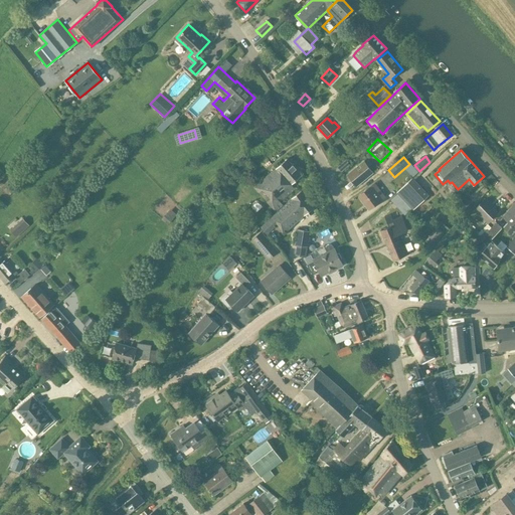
[(254,187),(259,192),(263,190),(271,199),(268,201),(276,211),(283,205),(280,202),(295,188),(291,184),(302,175),(288,159),(254,187)]
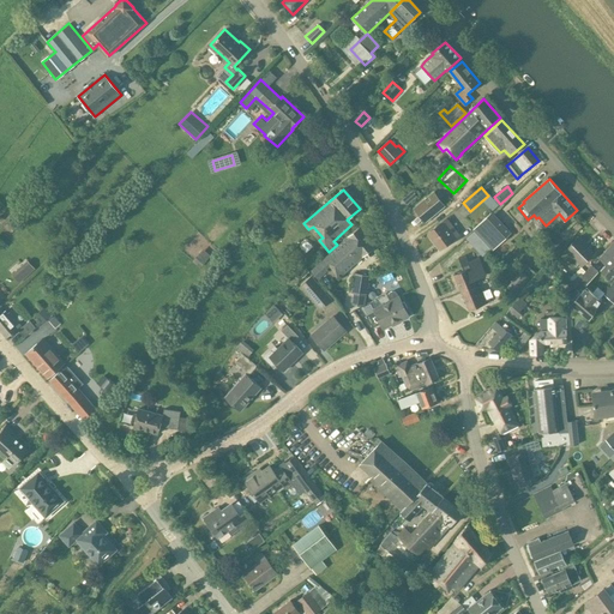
[(433,194),(415,209),(425,221),(443,206),(433,194)]
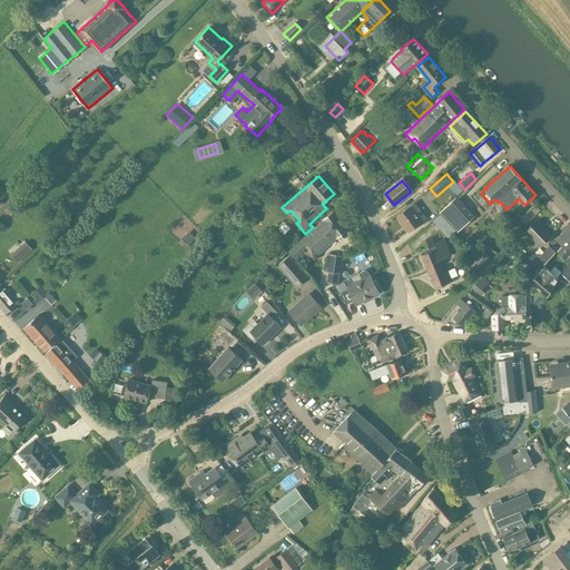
[(457,198),(439,213),(440,215),(441,214),(457,231),(458,232),(473,218),(457,198)]
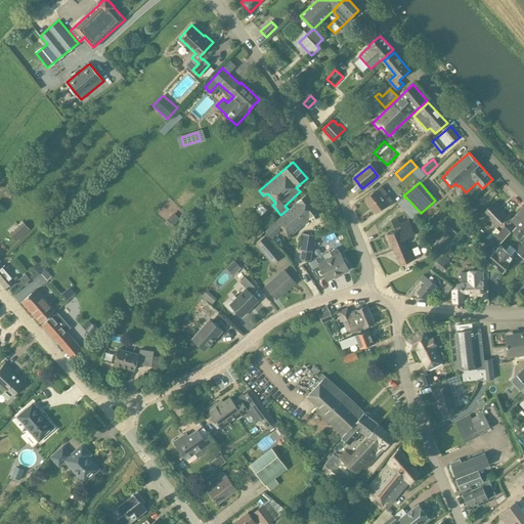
[(376,213),(392,201),(382,186),(365,199),(376,213)]
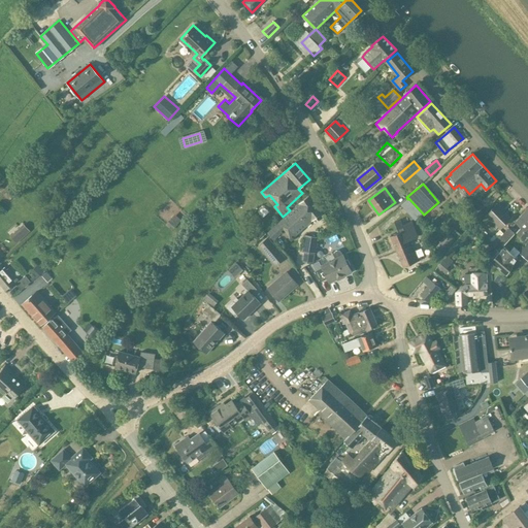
[(311,221),(312,220),(316,223),(318,221),(315,218),(322,212),(309,195),(295,207),(267,232),(271,237),(276,233),(277,235),(282,231),(283,233),(289,227),(295,236),(311,221)]
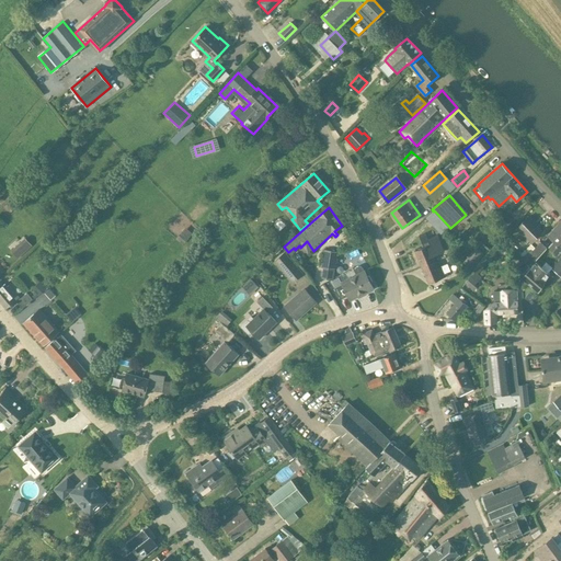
[(442,233),(449,227),(434,210),(433,212),(428,215),(439,228),(438,229),(442,233)]
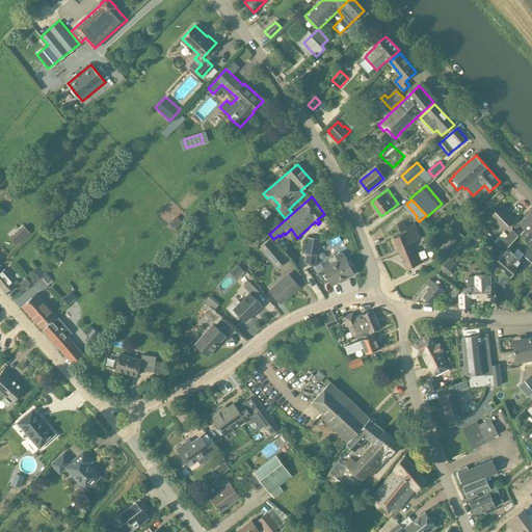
[(505,230),(515,219),(502,205),(490,216),(505,230)]
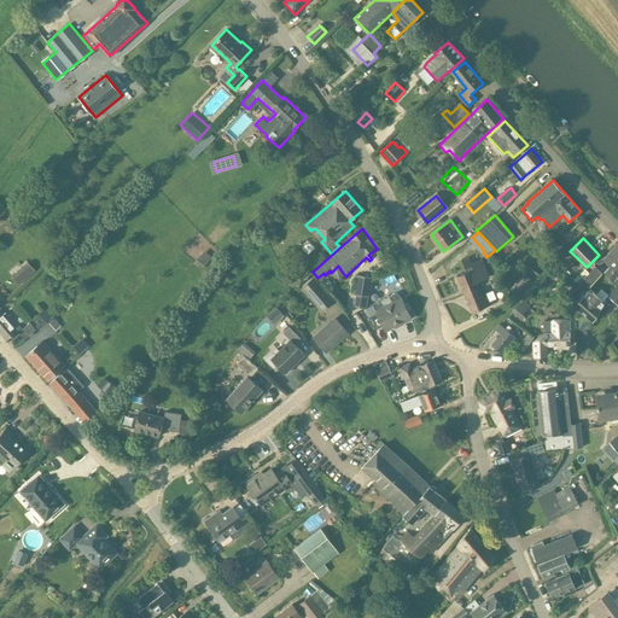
[(612,278),(611,280),(610,280),(616,285),(617,281),(617,243),(604,258),(611,266),(605,270),(612,278)]
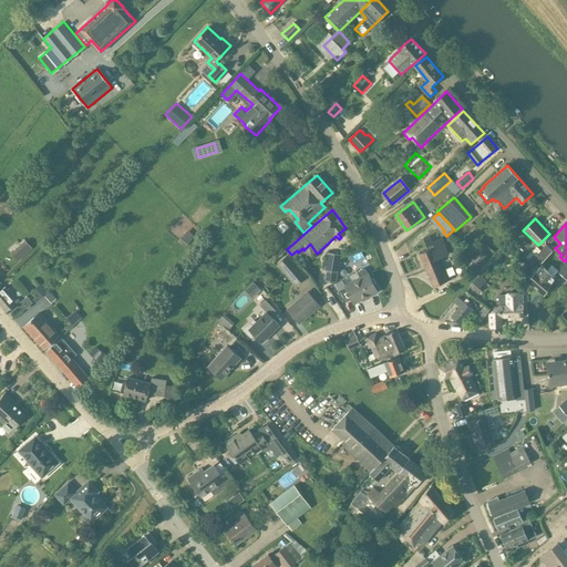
[(192,239),(185,234),(178,241),(185,247),(186,247),(189,241),(192,239)]
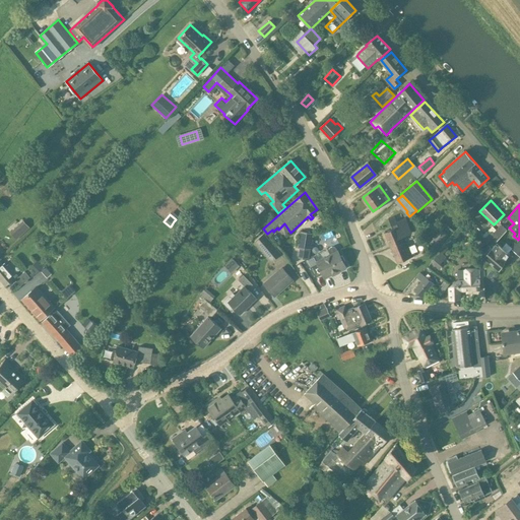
[(395,228),(385,232),(392,247),(403,243),(401,238),(412,233),(411,231),(405,217),(397,221),(394,216),(388,218),(391,225),(393,224),(395,228)]
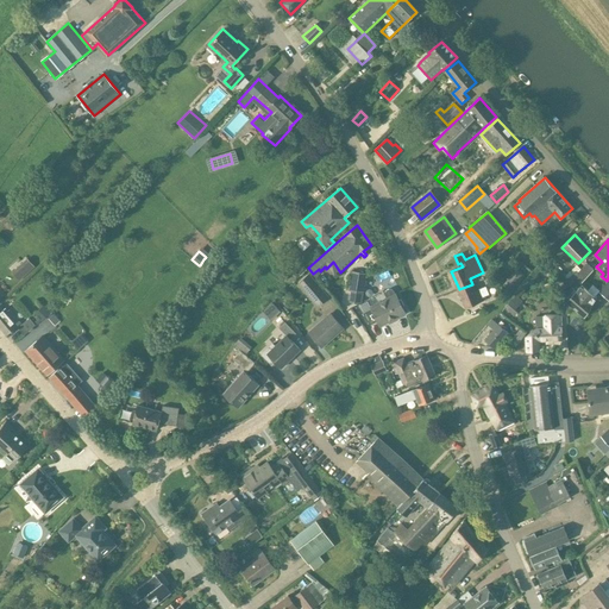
[(27,259),(12,272),(18,281),(35,267),(27,259)]
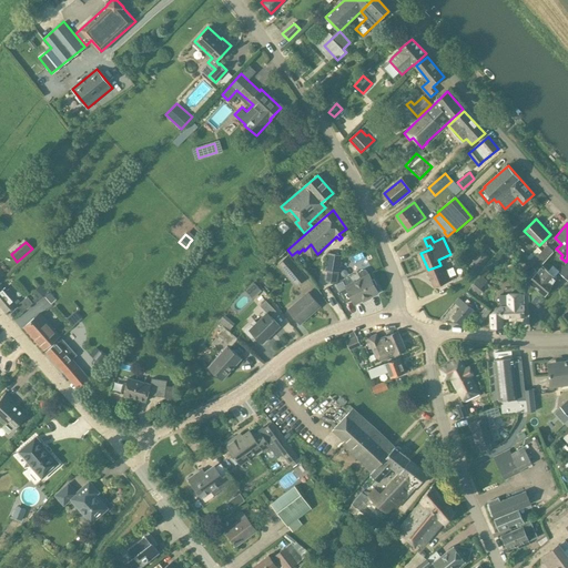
[(528,264),(535,256),(531,253),(529,255),(525,252),(520,249),(521,247),(518,244),(514,250),(525,260),(525,261),(528,264)]
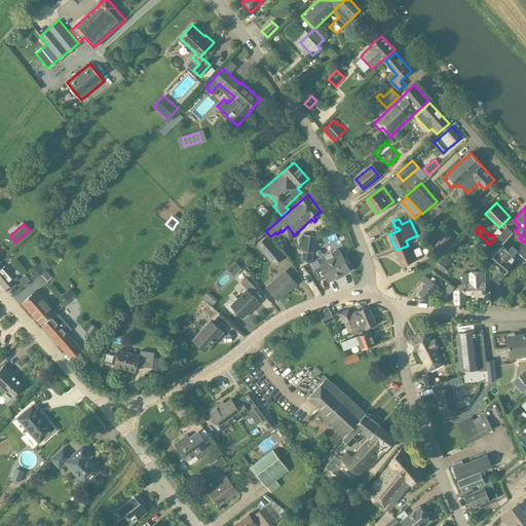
[(259,238),(265,232),(261,227),(255,233),(259,238)]
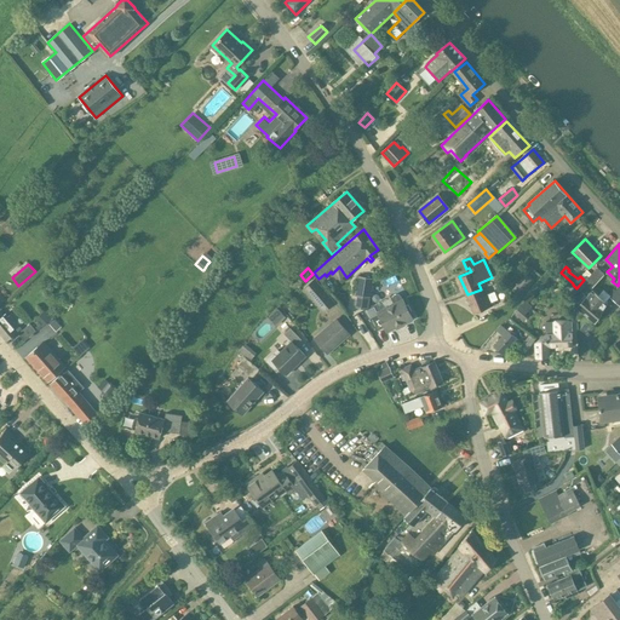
[(591,287),(604,274),(597,268),(585,281),(591,287)]
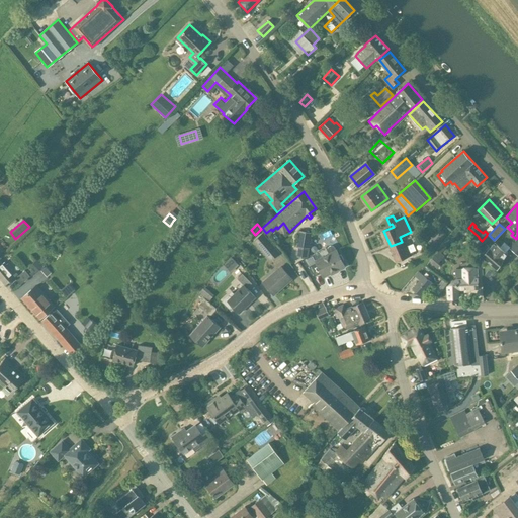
[(310,249),(312,232),(299,230),(296,247),(310,249)]
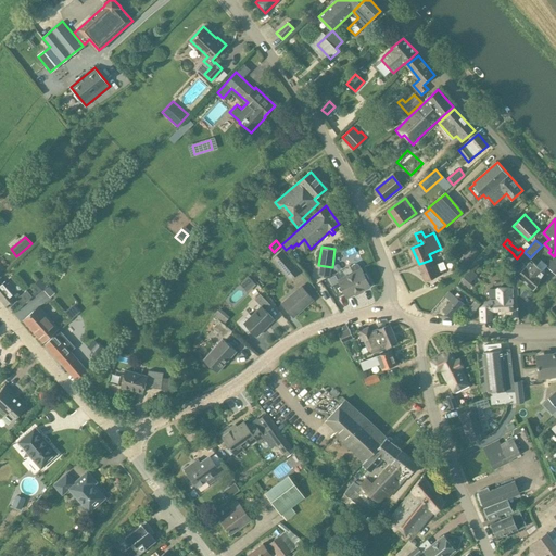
[(301,272),(282,250),(272,260),(290,280),(301,272)]
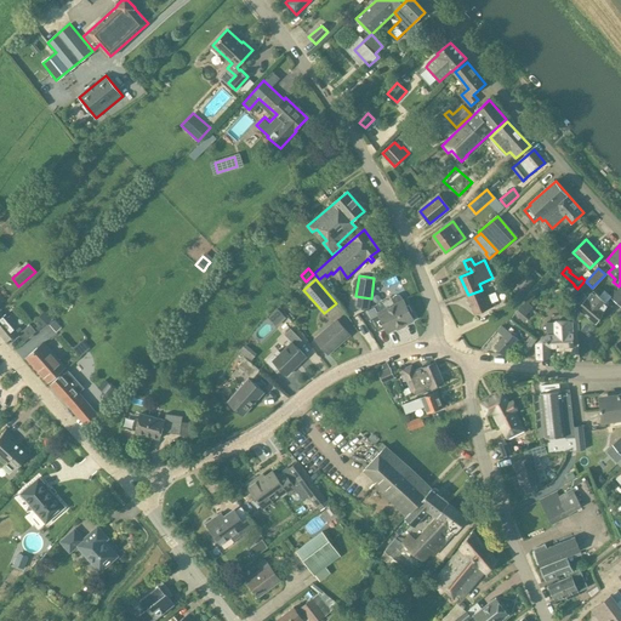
[(525,279),(514,291),(520,296),(531,284),(525,279)]
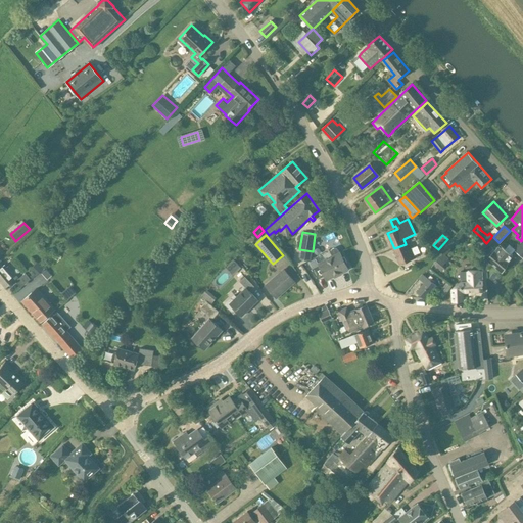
[(406,244),(394,248),(400,265),(418,256),(416,253),(420,252),(417,245),(408,249),(406,244)]
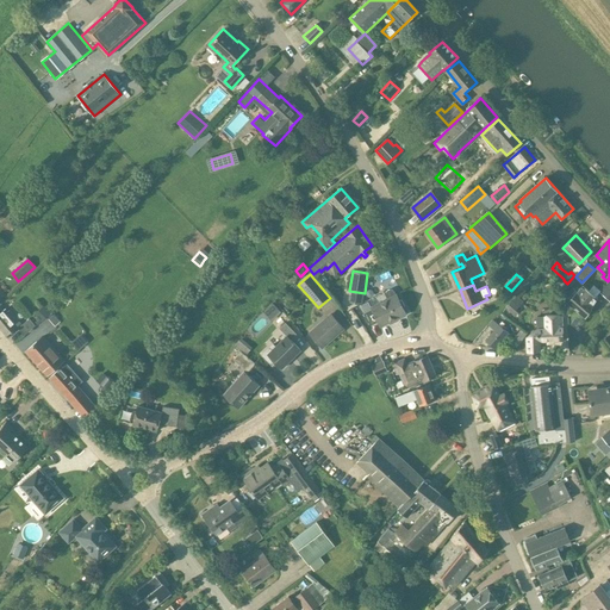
[(585,318),(598,299),(582,285),(577,291),(572,287),(566,294),(570,299),(566,303),(585,318)]
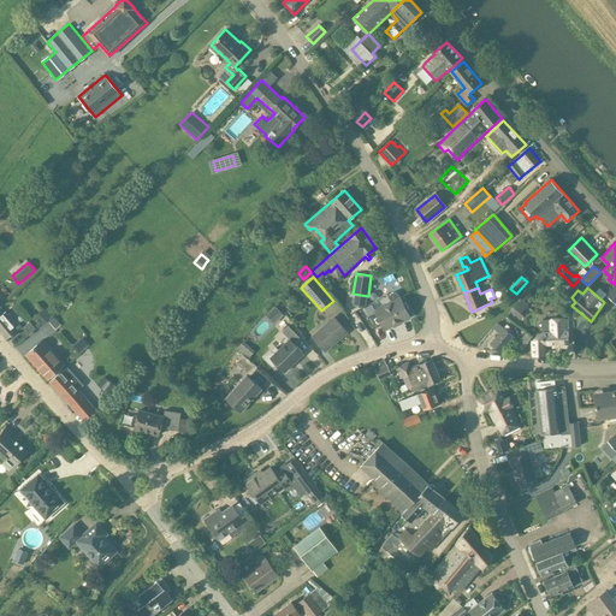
[(391,301),(391,302),(375,311),(377,313),(368,317),(374,329),(383,325),(385,330),(394,325),(394,326),(402,323),(401,321),(410,317),(407,311),(409,309),(406,303),(403,303),(401,297),(400,298),(398,294),(397,294),(395,292),(392,292),(391,294),(390,295),(390,296),(390,298),(391,301)]
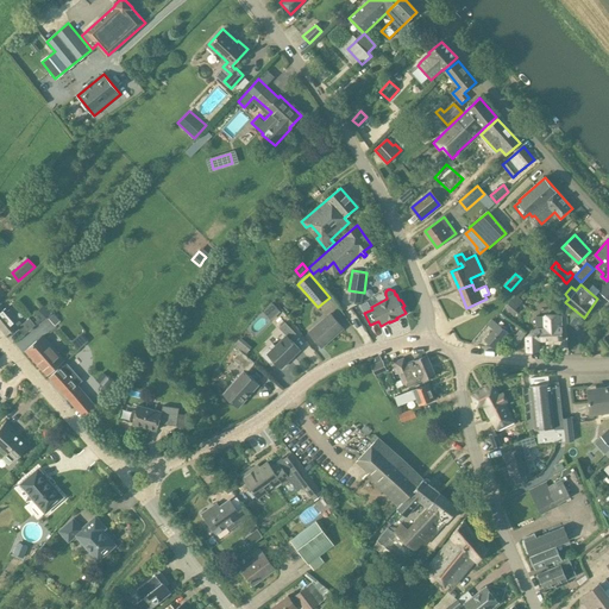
[(514,314),(521,307),(513,300),(507,308),(514,314)]
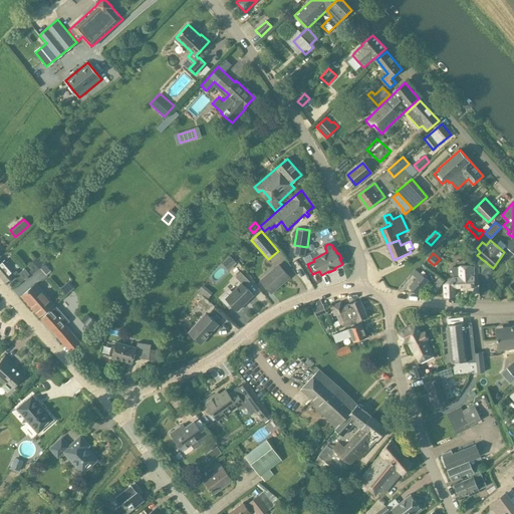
[(230,270),(237,263),(229,255),(222,262),(223,263),(223,264),(230,270)]
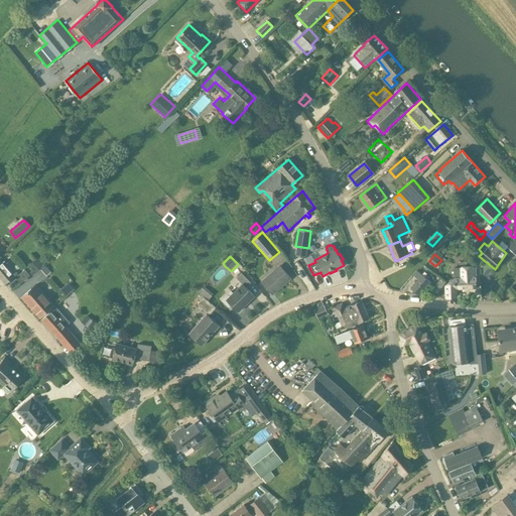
[(3,262),(0,259),(0,277),(6,283),(9,280),(10,282),(12,280),(11,279),(13,277),(15,279),(16,278),(20,283),(30,275),(25,270),(18,275),(17,273),(8,263),(7,263),(5,261),(3,262)]
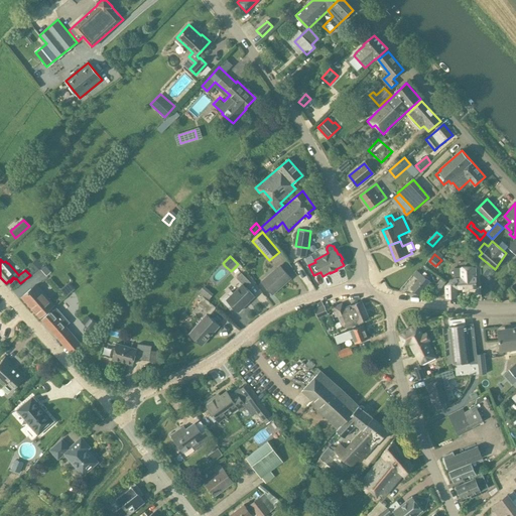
[(273,293),(291,278),(280,265),(262,281),(273,293)]
